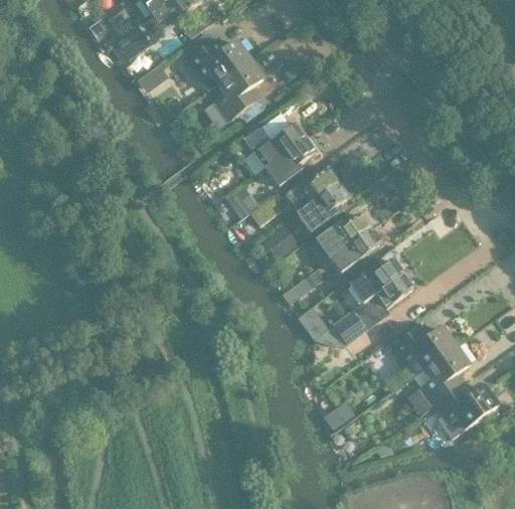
[(119,0),(118,1),(103,12),(112,25),(128,14),(119,0)]
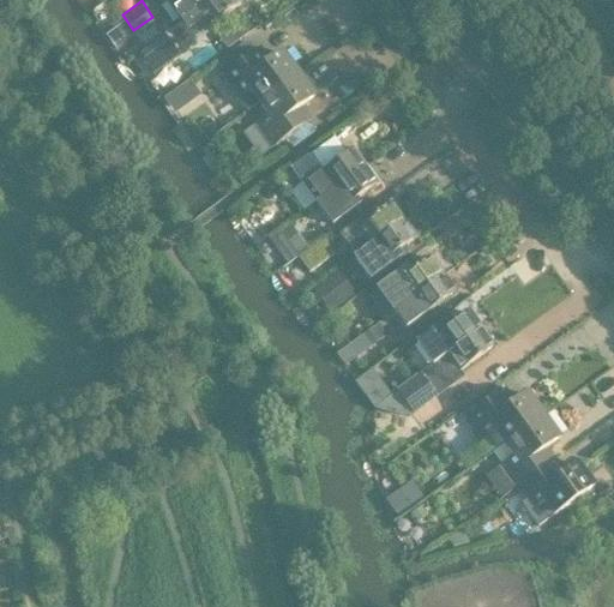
[(169,0),(181,16),(203,0),(169,0)]
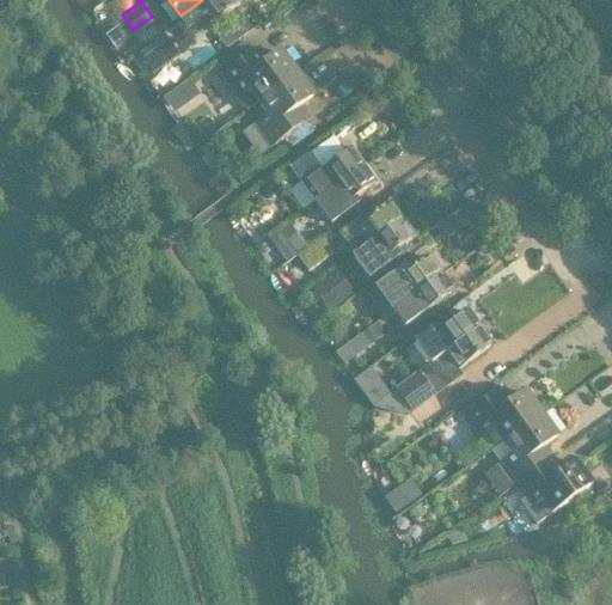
[(202,0),(181,16),(187,25),(202,13),(208,22),(240,0),(202,0)]
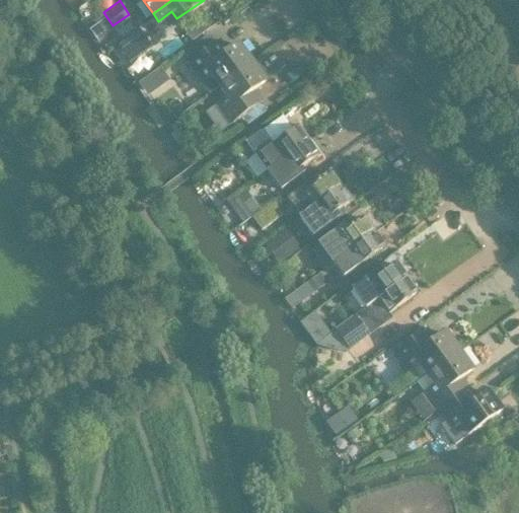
[(131,57),(139,51),(150,42),(138,25),(119,40),(131,57)]
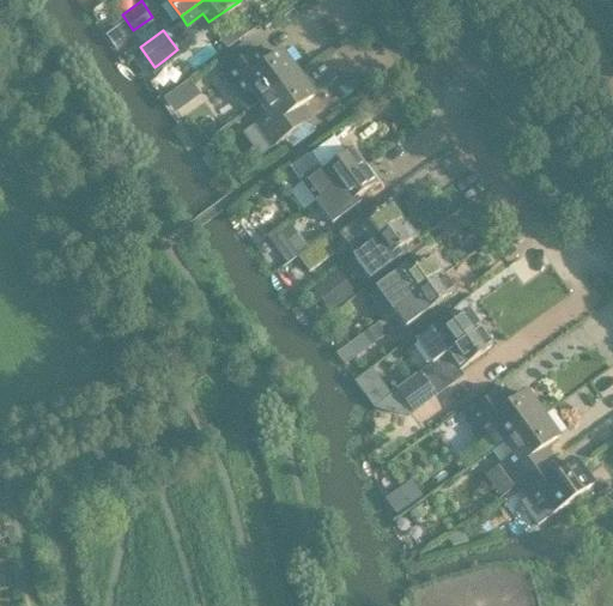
[(297,70),(280,47),(268,55),(259,42),(220,70),(247,105),(259,97),(297,70)]
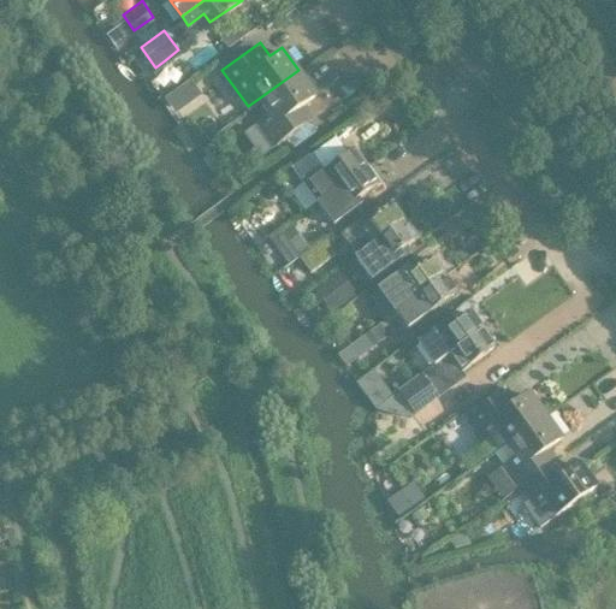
[(298,70),(260,98),(268,111),(256,119),(273,142),(301,123),(312,114),(302,101),(315,93),(298,70)]
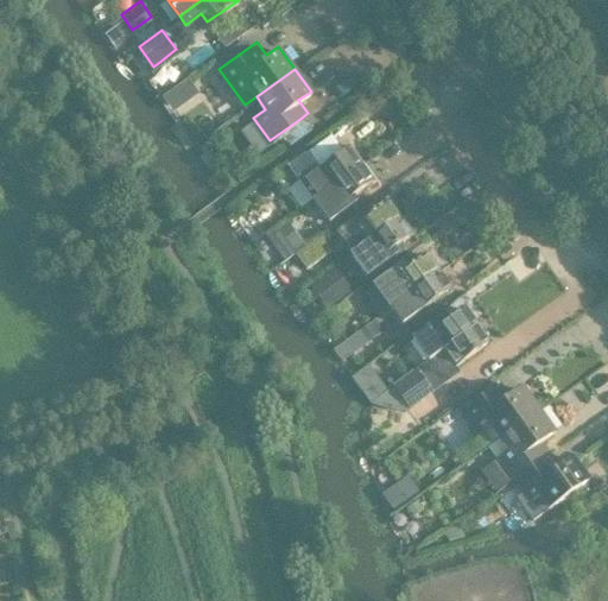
[(188,74),(181,78),(190,93),(197,88),(188,74)]
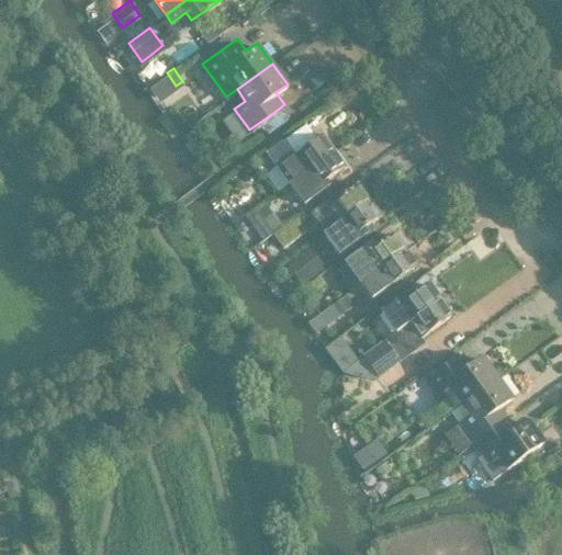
[(289,180),(332,149),(333,148),(322,132),(292,154),(290,150),(274,161),(289,180)]
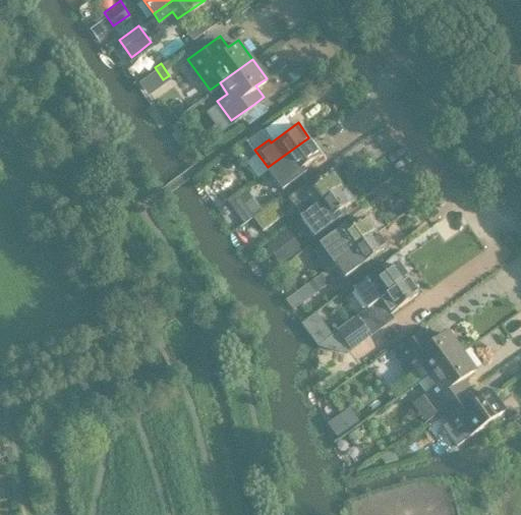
[(301,165),(315,155),(320,152),(308,137),(307,138),(268,167),(282,186),(304,170),(301,165)]
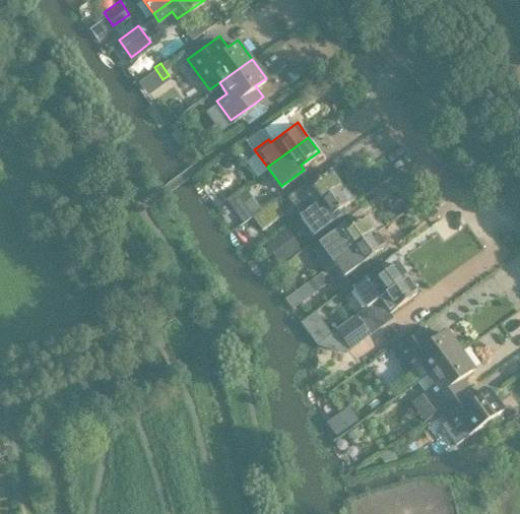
[(301,184),(286,194),(289,198),(295,205),(300,213),(341,183),(330,168),(304,188),(301,184)]
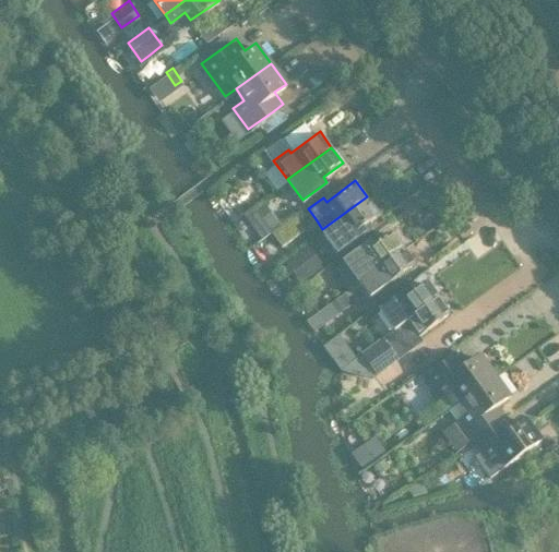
[(367,196),(322,229),(341,253),(369,232),(363,224),(378,212),(367,196)]
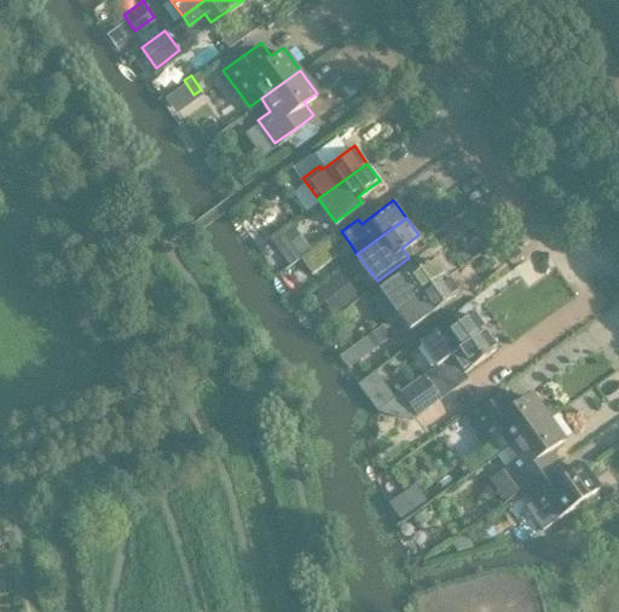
[(300,254),(289,237),(299,230),(291,219),(271,235),(290,260),(300,254)]
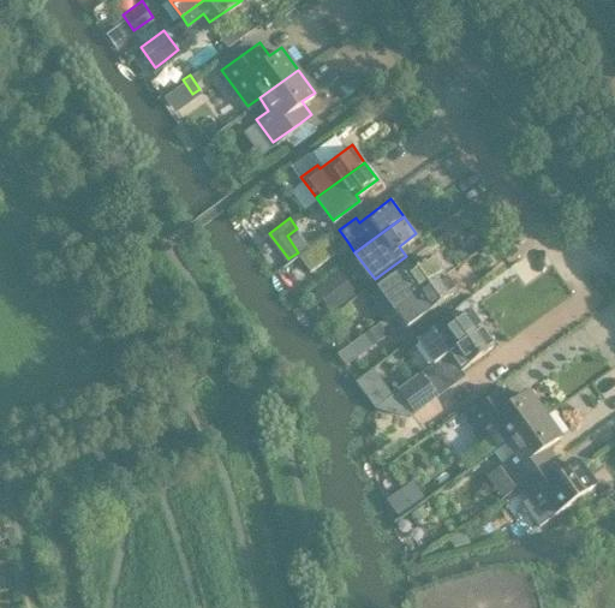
[(310,268),(335,249),(323,233),(298,252),(310,268)]
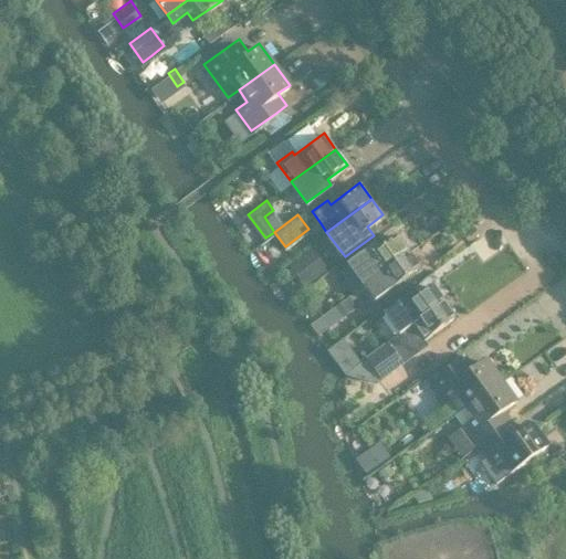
[(348,262),(339,269),(353,287),(362,281),(363,282),(408,250),(396,233),(377,246),(374,241),(347,261),(348,262)]
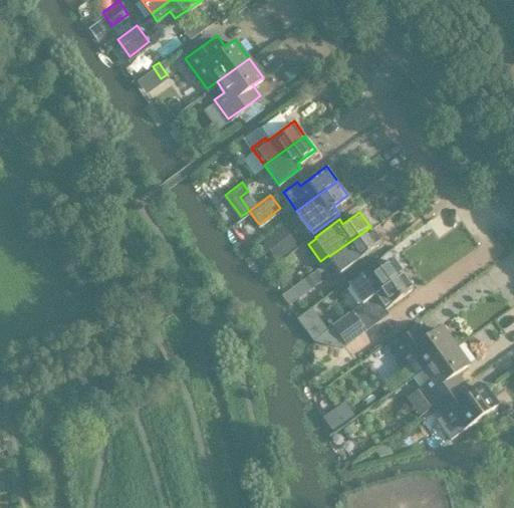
[(297,242),(290,233),(282,222),(261,236),(276,257),(297,242)]
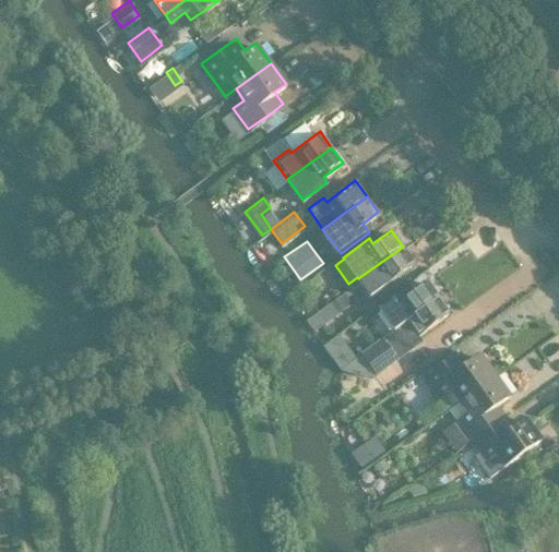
[(403,247),(358,278),(369,294),(414,262),(403,247)]
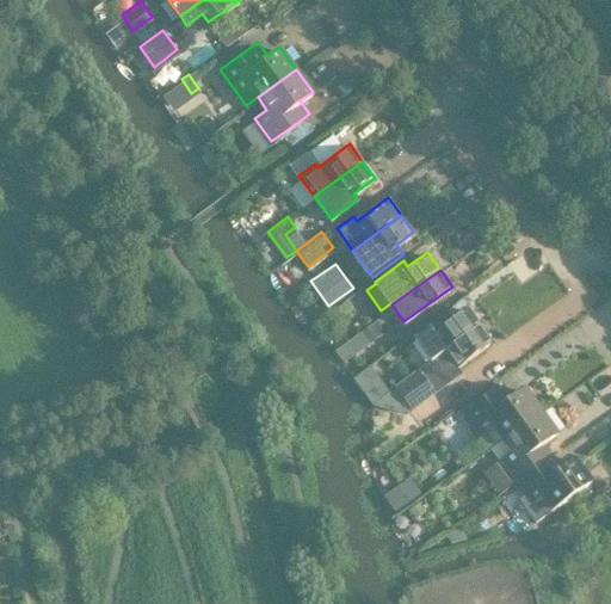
[(353,304),(347,296),(333,306),(339,314),(353,304)]
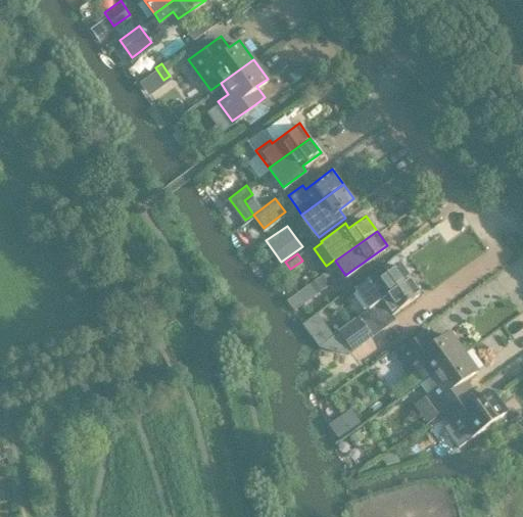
[(376,271),(354,287),(363,299),(368,307),(410,276),(398,262),(380,276),(376,271)]
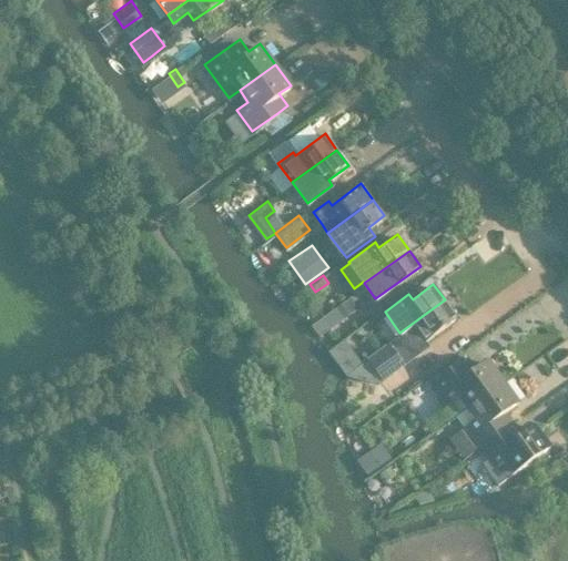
[(348,296),(328,310),(336,320),(356,306),(348,296)]
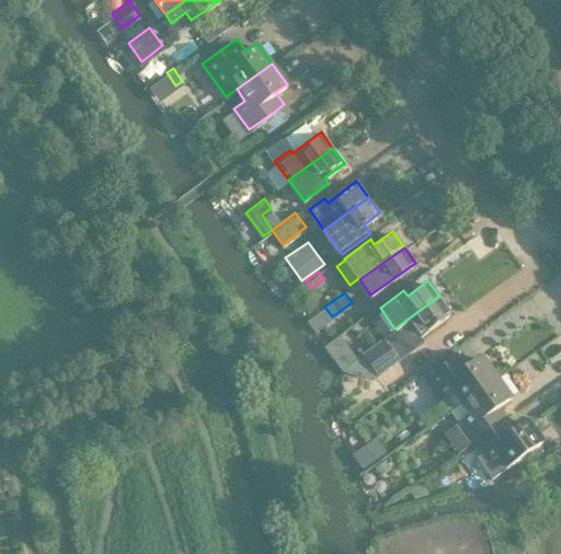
[(377,342),(362,353),(377,373),(410,349),(405,344),(450,312),(439,296),(395,329),(377,342)]
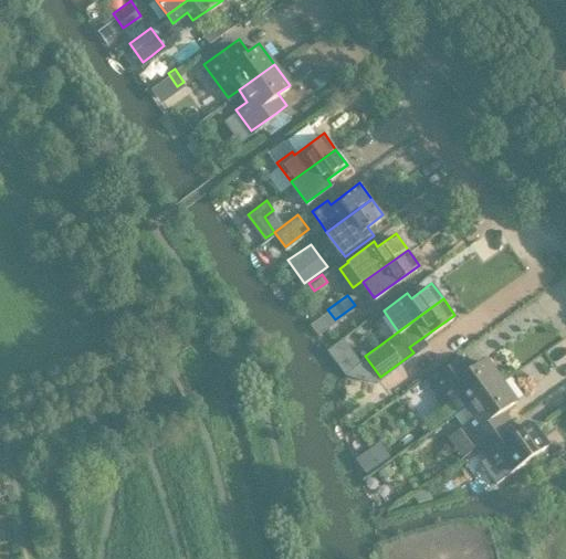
[(343,336),(329,345),(336,354),(349,345),(343,336)]
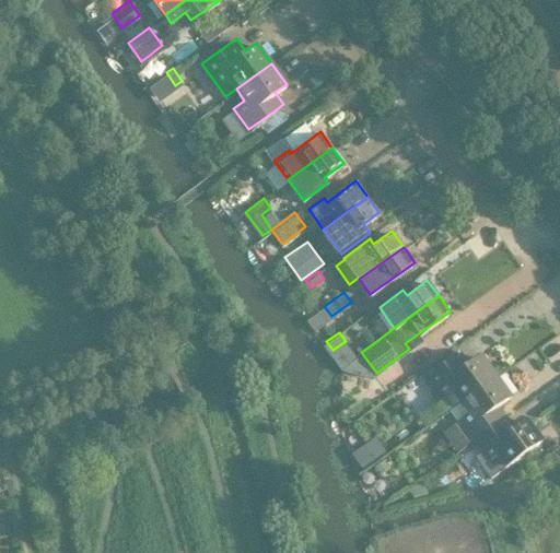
[(461,350),(450,356),(424,375),(440,396),(452,388),(459,399),(494,374),(480,353),(468,362),(461,350)]
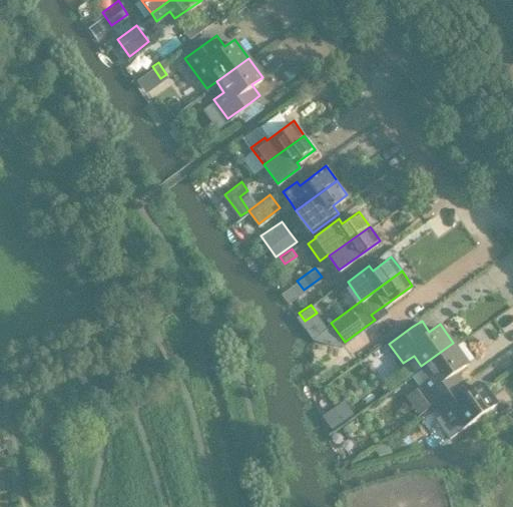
[(453,343),(421,366),(428,377),(418,384),(432,403),(455,386),(464,380),(457,370),(467,362),(453,343)]
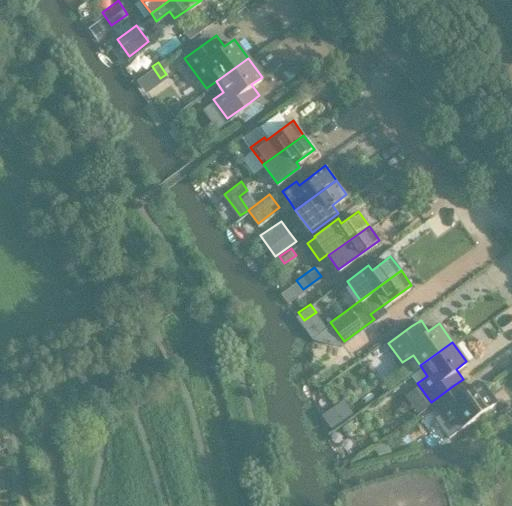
[(463,379),(454,385),(431,402),(444,421),(454,413),(462,424),(495,401),(481,382),(470,389),(463,379)]
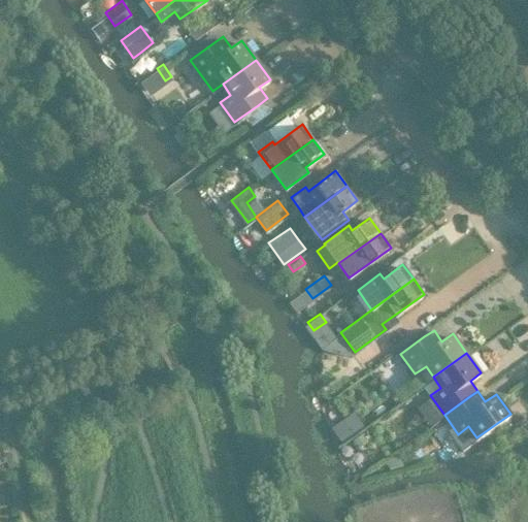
[(343,434),(361,421),(354,411),(336,424),(343,434)]
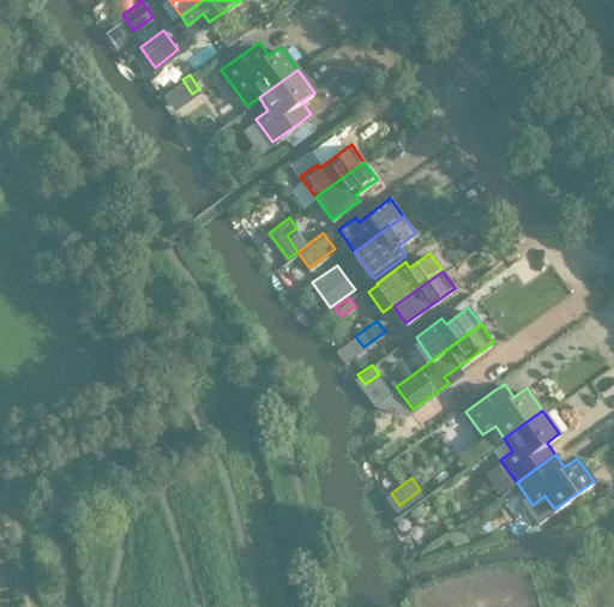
[(470,539),(461,526),(447,534),(456,547),(470,539)]
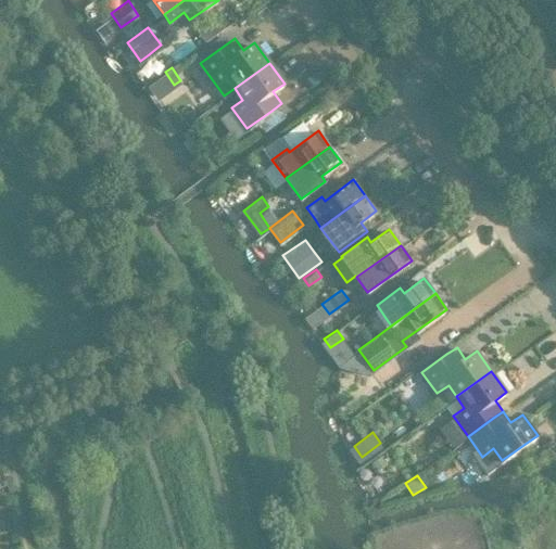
[(10,506),(0,508),(2,516),(12,513),(10,506)]
